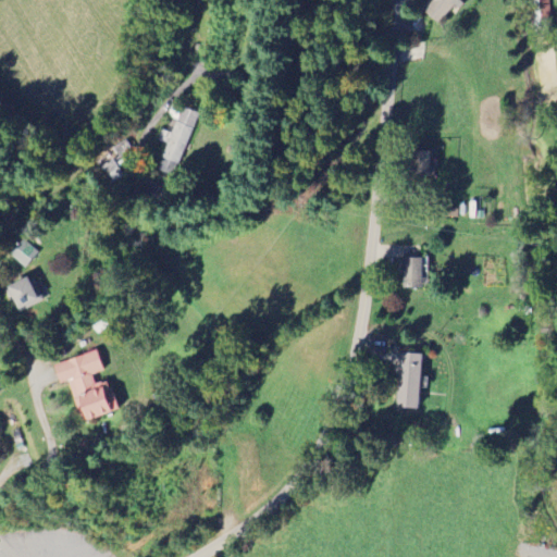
[(441,24),(456,1),(459,3),(460,0),(434,0),(425,13),(441,24)]
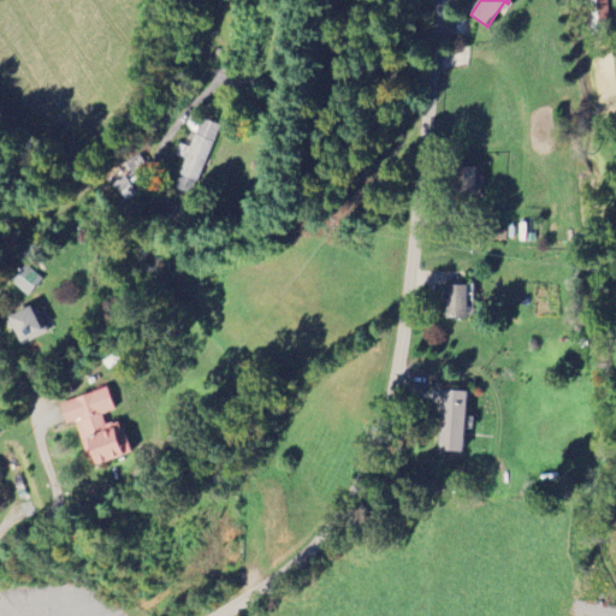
[(219,125),(203,119),(201,124),(190,120),(187,128),(196,131),(190,147),(179,143),(175,155),(185,159),(175,188),(195,195),(219,125)]
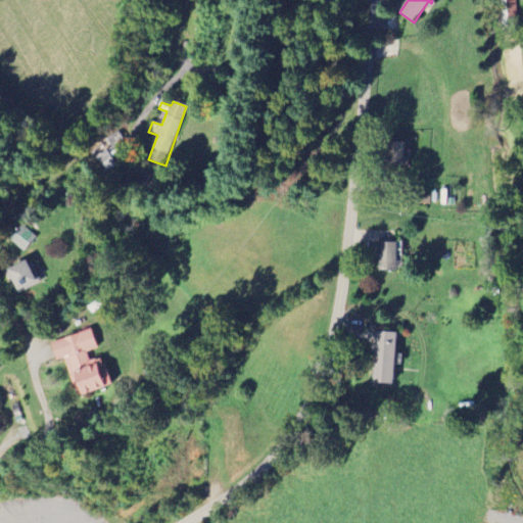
[(92,150),(104,174),(116,167),(105,144),(92,150)]
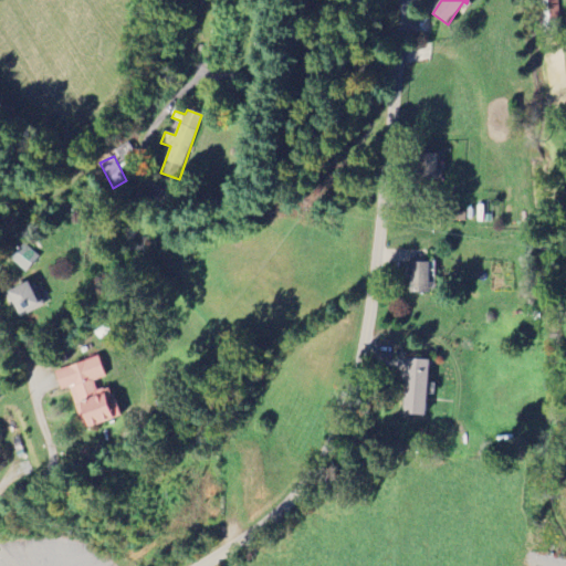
[(25,272),(40,258),(24,243),(11,259),(25,272)]
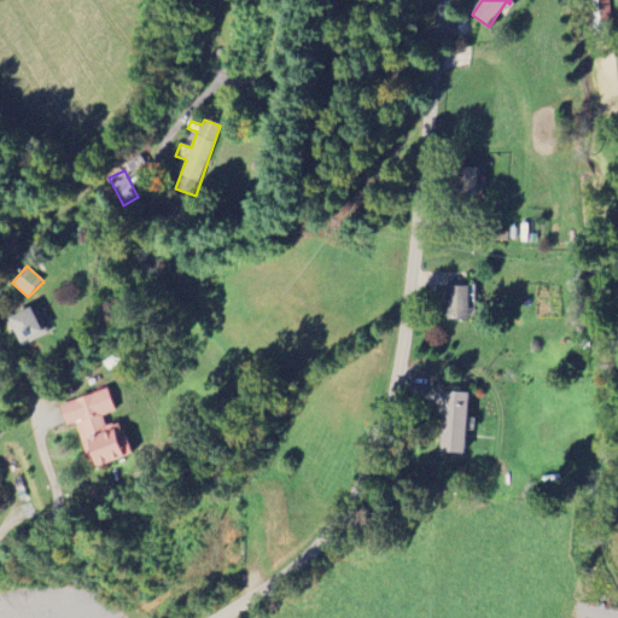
[(468,286),(447,286),(448,319),(470,319),(468,286)]
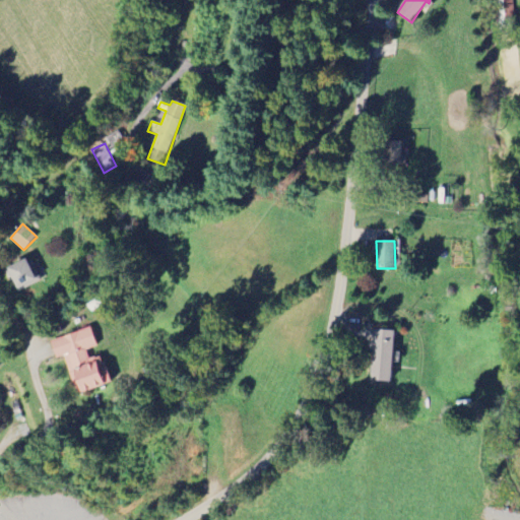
[(41,280),(36,269),(31,271),(25,259),(7,267),(18,291),(41,280)]
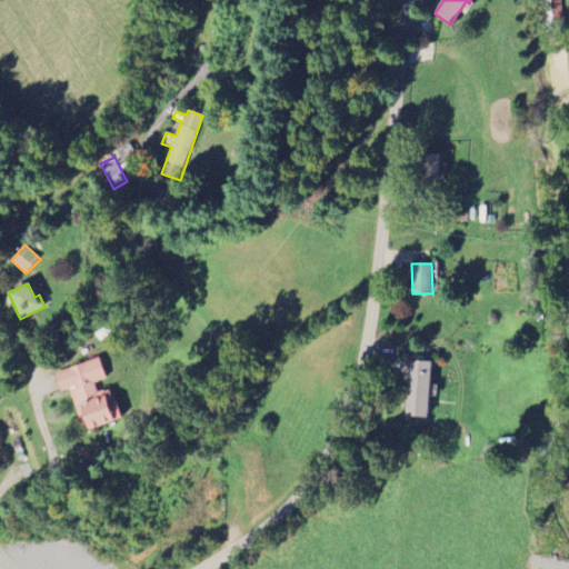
[(122,419),(112,388),(99,392),(96,382),(108,379),(101,358),(56,372),(62,392),(72,389),(86,430),(122,419)]
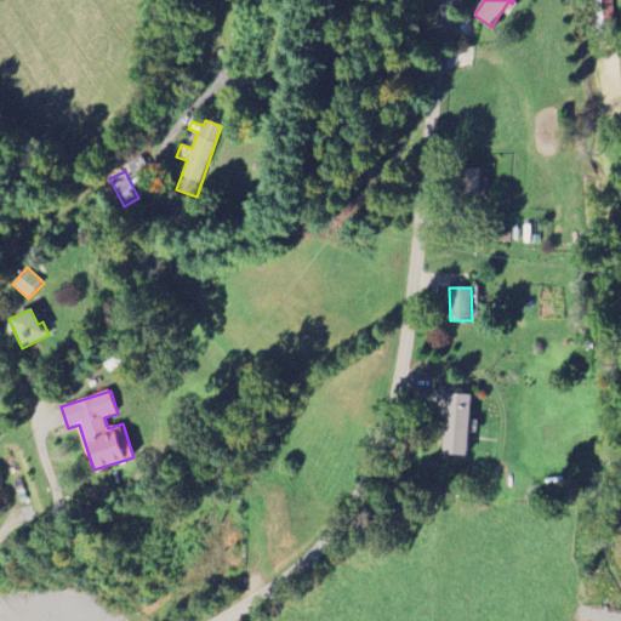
[(467,456),(469,394),(445,394),(443,455),(467,456)]
